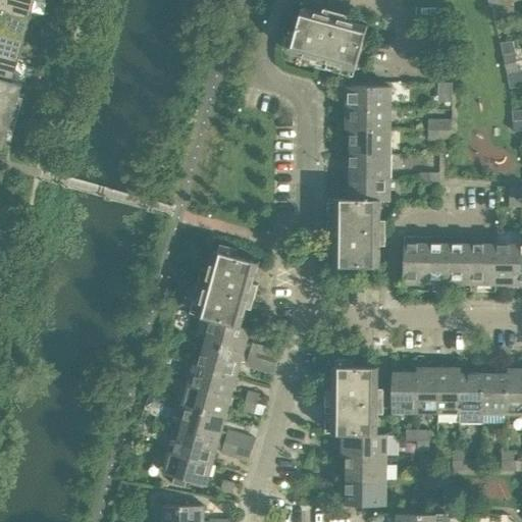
[(0,0),(0,150),(18,85),(10,83),(32,0),(34,0),(41,2),(41,0),(0,0)]
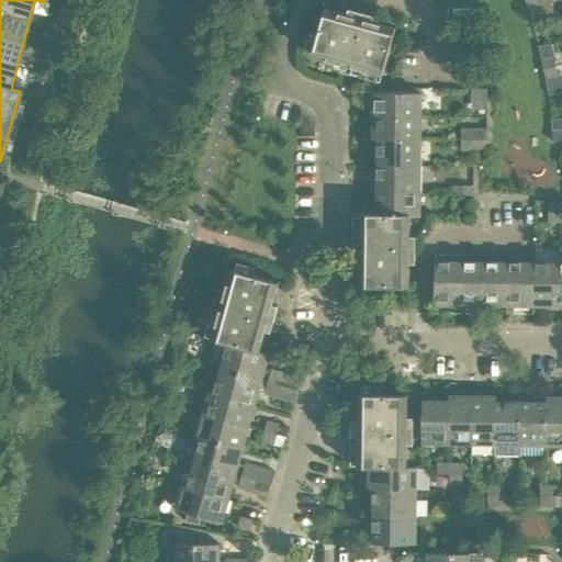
[(312,56),(348,65),(383,75),(396,27),(374,21),(375,15),(349,8),(347,14),(325,8),(312,56)]
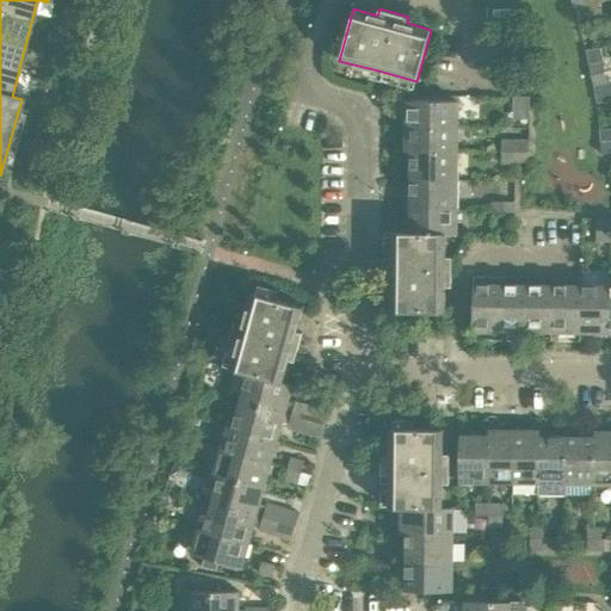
[(588,65),(591,75),(605,73),(603,61),(588,65)]
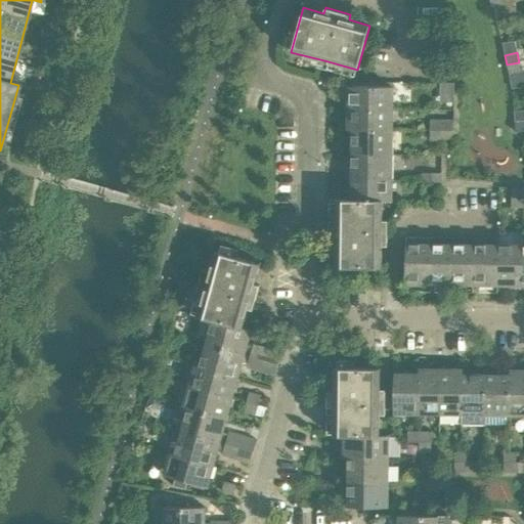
[(519,62),(507,64),(509,74),(521,72),(519,62)]
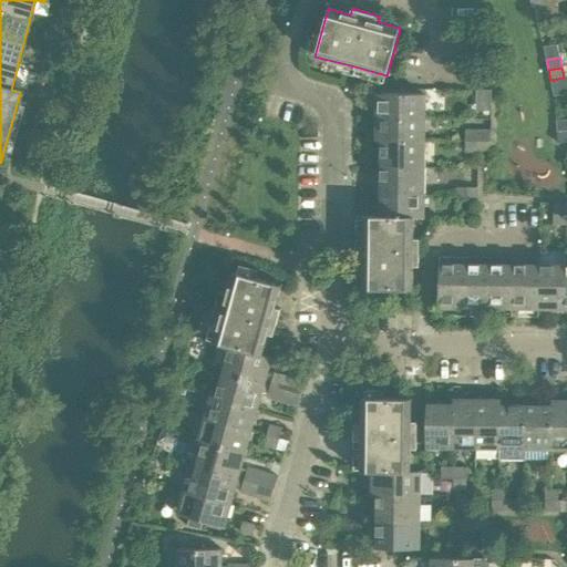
[(38,73),(33,86),(37,88),(42,89),(45,75),(39,73),(38,73)]
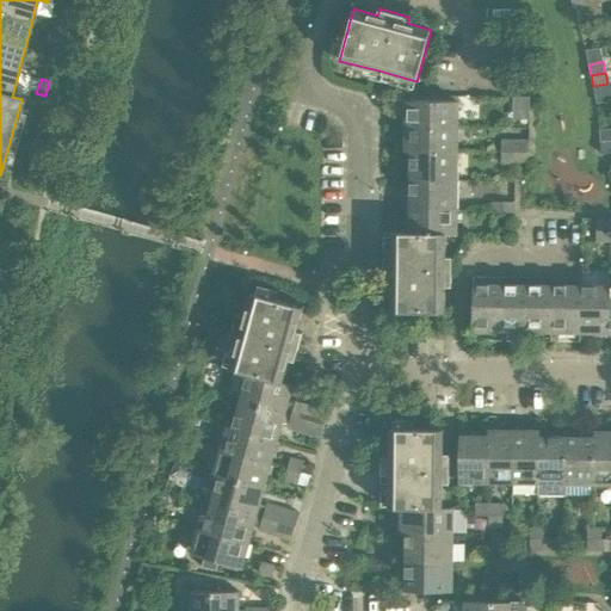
[(406,100),(405,127),(405,152),(411,152),(409,232),(393,232),(392,312),(444,312),(445,288),(451,288),(452,257),(445,257),(445,234),(457,234),(458,102),(406,100)]
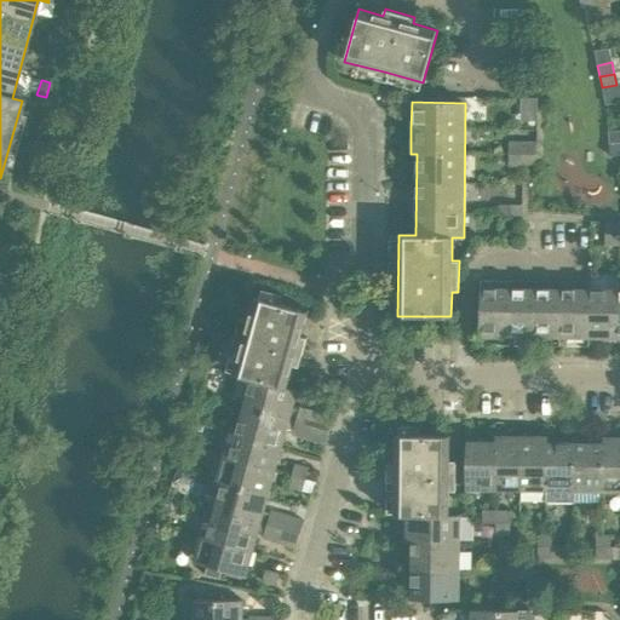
[(509,142),(509,154),(523,154),(523,143),(509,142)]
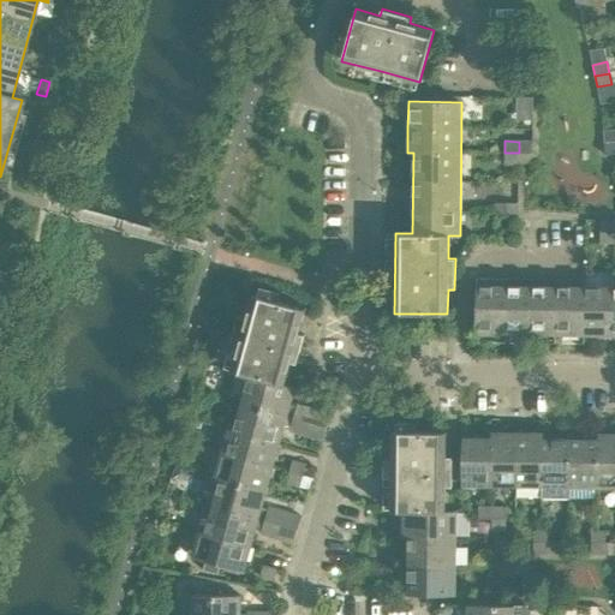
[(532,142),(519,142),(519,153),(532,153),(532,142)]
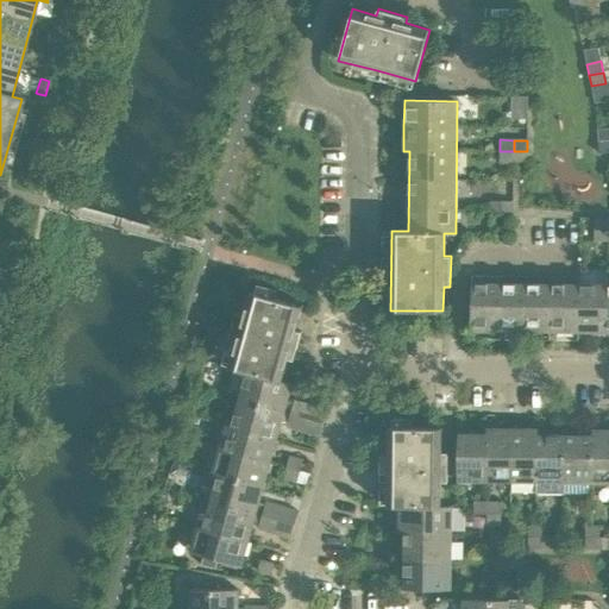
[(600,154),(608,152),(608,140),(598,142),(600,154)]
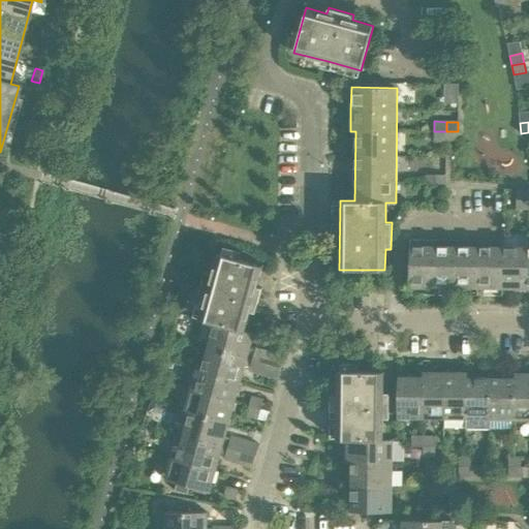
[(446,131),(434,131),(434,141),(445,141),(446,131)]
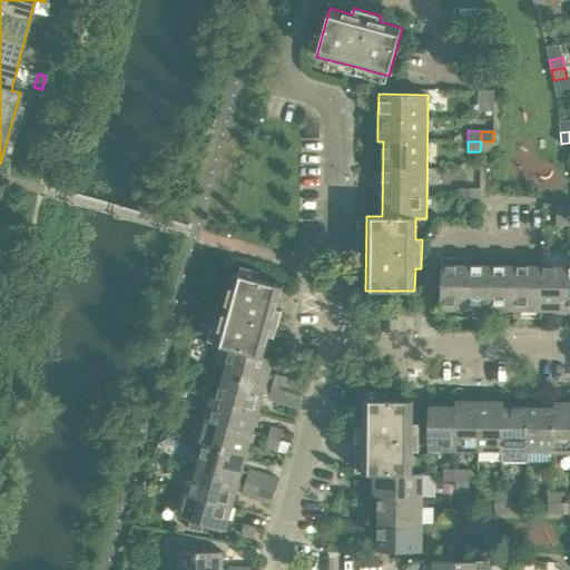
[(459,202),(470,202),(470,188),(459,188),(459,202)]
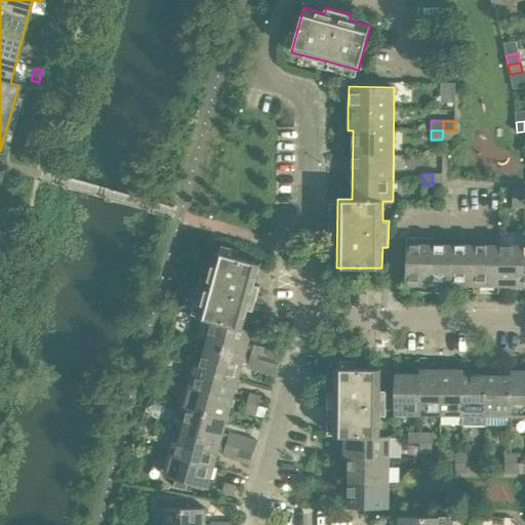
[(433,173),(433,186),(442,186),(442,174),(433,173)]
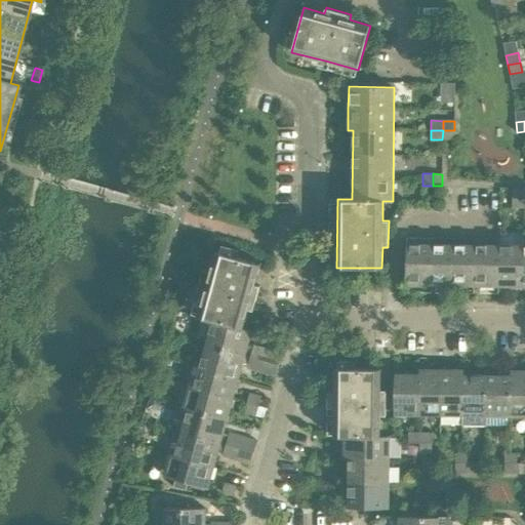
[(513,189),(513,198),(524,198),(524,189),(513,189)]
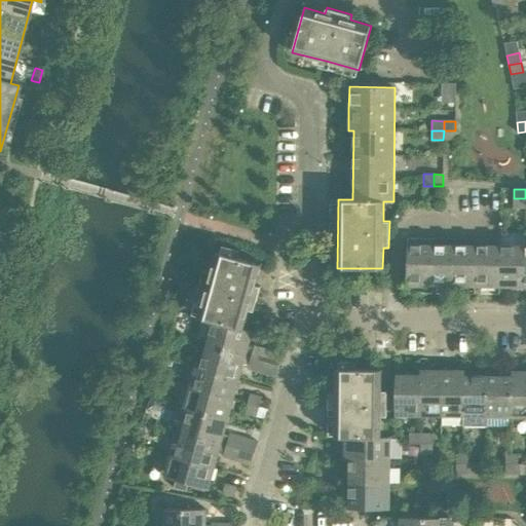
[(525,198),(514,198),(514,208),(525,208),(525,198)]
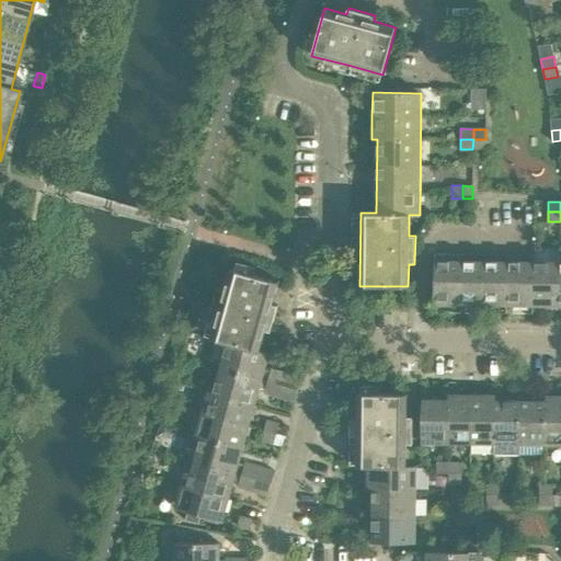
[(434,304),(461,305),(462,278),(464,278),(464,254),(449,254),(449,278),(435,278),(434,304)]
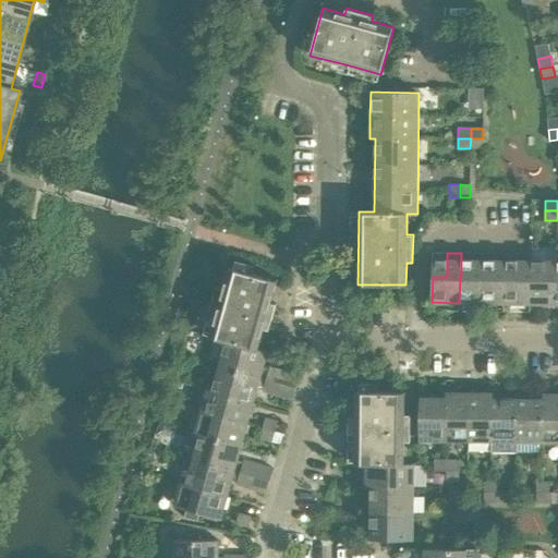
[(433,253),(433,277),(447,277),(447,253),(433,253)]
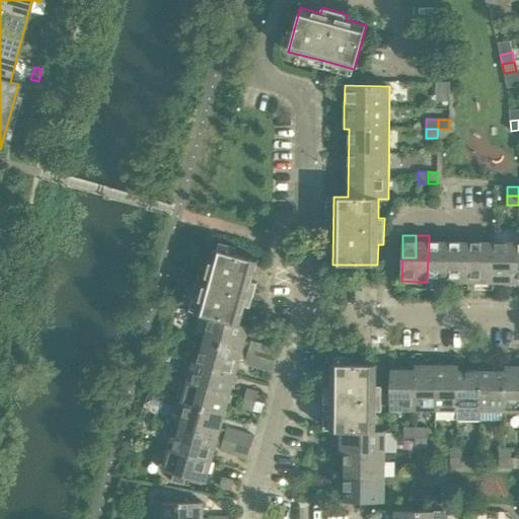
[(427,282),(448,282),(448,241),(448,235),(429,235),(429,257),(428,257),(427,282)]
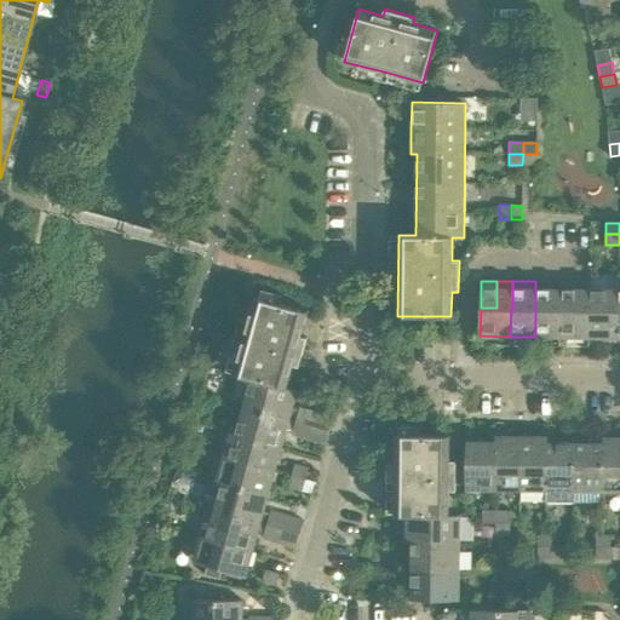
[(535,308),(535,337),(560,337),(560,310),(574,310),(575,282),(560,281),(560,288),(535,288),(535,308)]
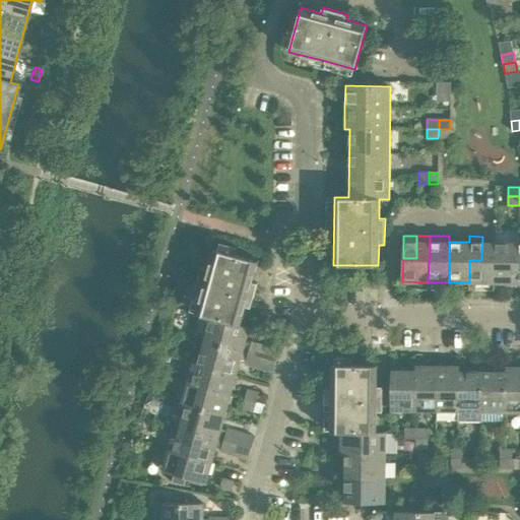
[(469,282),(494,283),(494,243),(496,243),(496,237),(482,237),(481,260),(469,260),(469,282)]
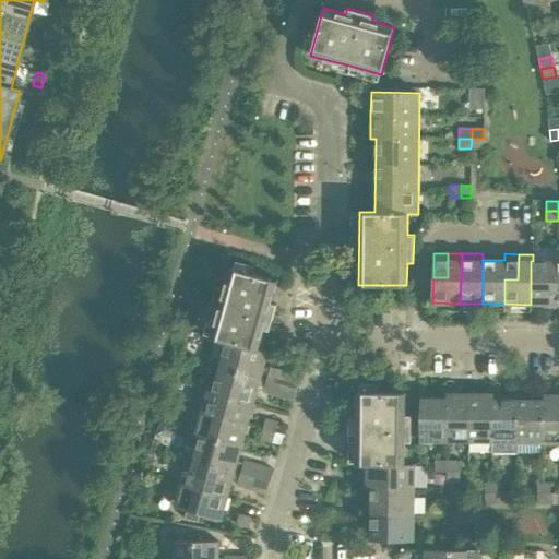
[(531,305),(557,305),(558,261),(533,261),(531,261),(531,305)]
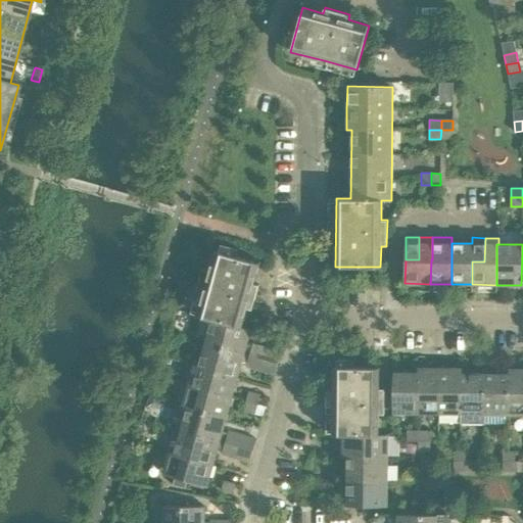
[(197,316),(211,320),(211,319),(241,327),(242,326),(247,307),(252,308),(259,284),(254,282),(259,263),(216,250),(197,316)]
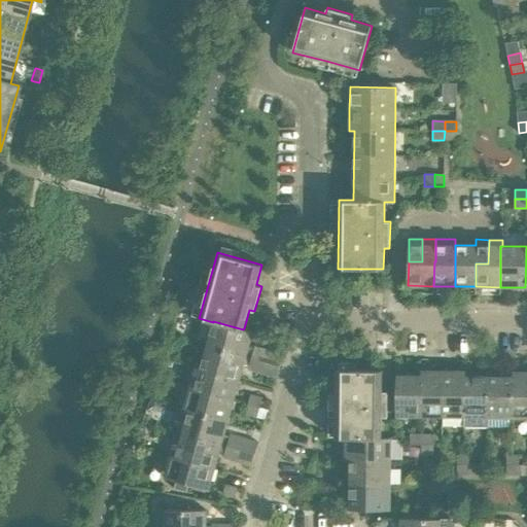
[(213,322),(207,345),(280,365),(283,354),(254,346),(254,348),(249,347),(253,331),(244,328),(243,329),(213,321),(213,322)]
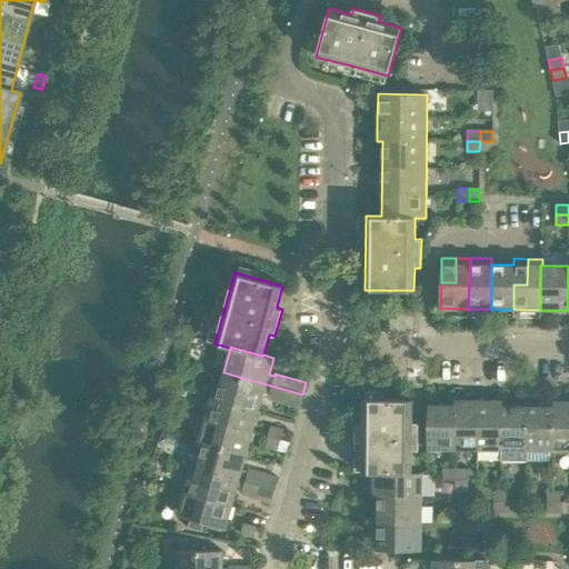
[(223,372),(217,397),(216,398),(259,409),(263,395),(269,397),(268,399),(299,407),(302,395),(223,372)]
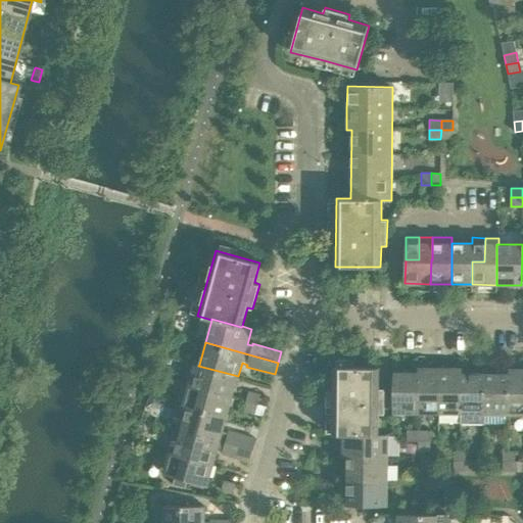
[(194,364),(188,385),(232,397),(238,376),(198,366),(199,365),(194,364)]
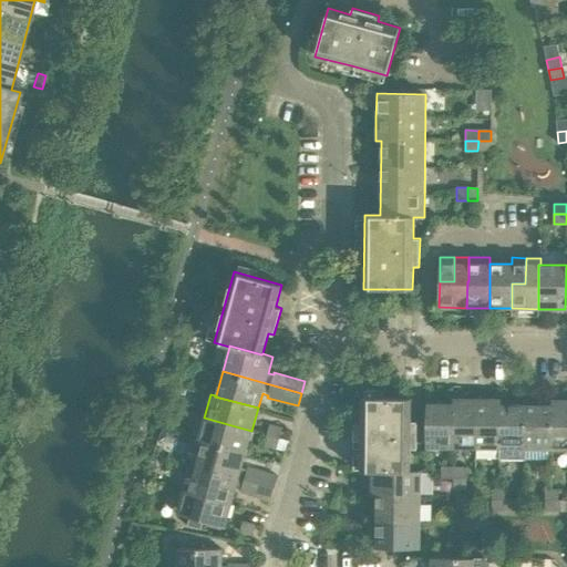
[(361,472),(371,472),(371,471),(410,471),(411,450),(416,449),(418,421),(411,421),(411,398),(362,397),(361,430),(360,430),(360,432),(361,432),(361,436),(360,436),(360,439),(361,439),(361,472)]
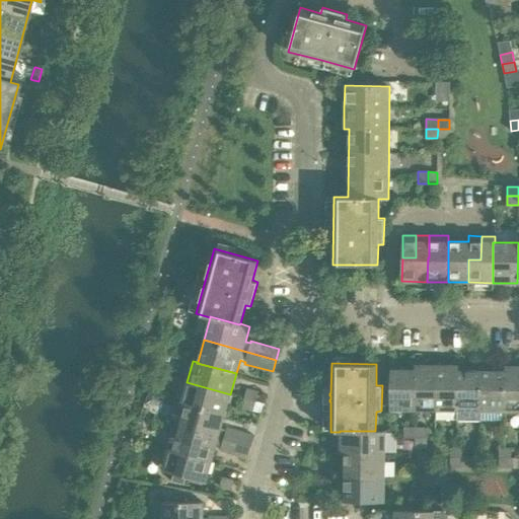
[(416,410),(436,411),(437,365),(415,365),(415,370),(416,370),(416,410)]
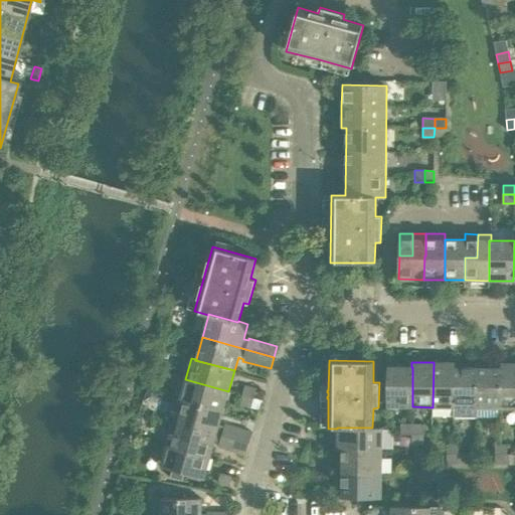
[(433,407),(454,407),(454,367),(455,367),(455,362),(434,362),(433,407)]
